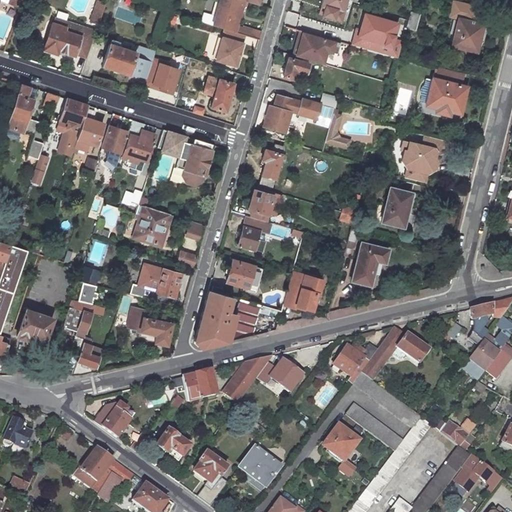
[(97,26),(105,4),(96,0),(88,22),(97,26)]
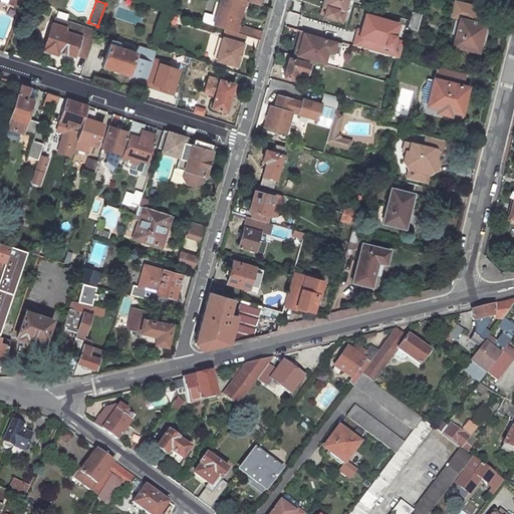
[(239,0),(218,0),(214,15),(203,12),(200,21),(211,25),(222,28),(224,23),(236,27),(242,5),(245,5),(246,2),(240,0),(239,0)]
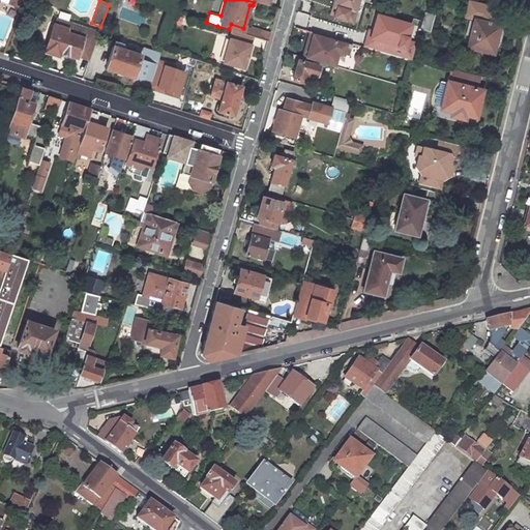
[(332,17),(352,22),(357,2),(351,0),(333,0),(332,6),(334,8),(332,17)]
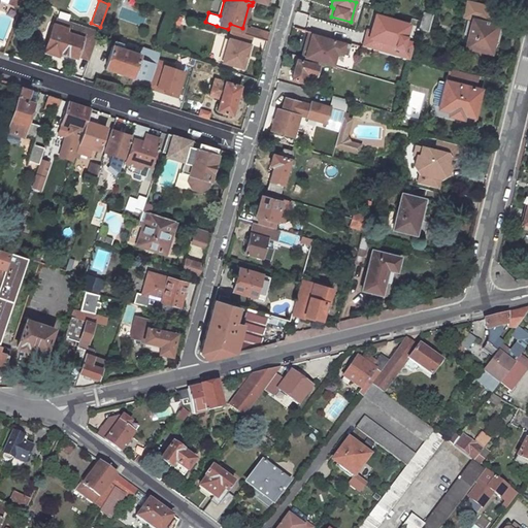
[(411,23),(374,12),(370,29),(367,38),(404,48),(406,39),(411,23)]
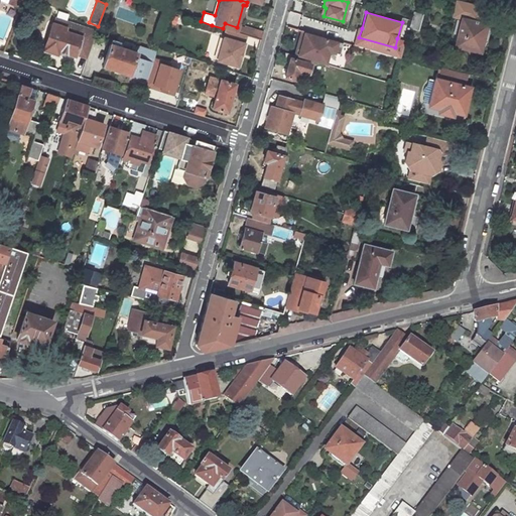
[(417,29),(421,14),(412,12),(411,15),(410,20),(408,26),(417,29)]
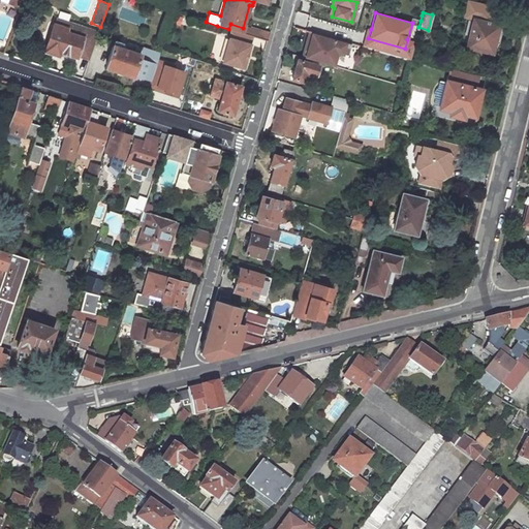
[(497,24),(473,18),(466,44),(490,51),(497,24)]
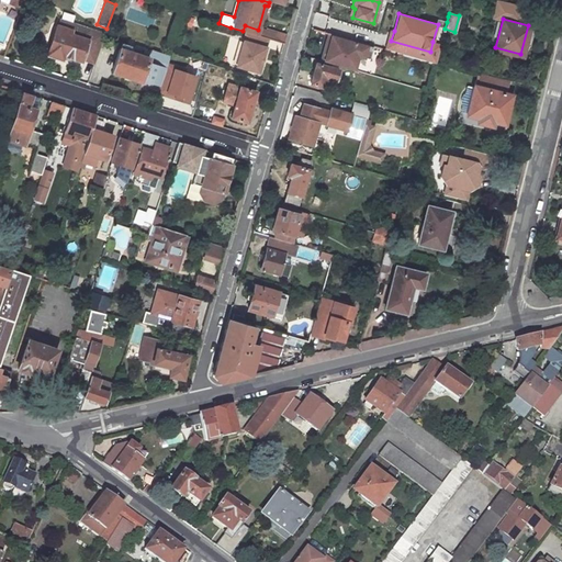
[(80,57),(92,63),(101,36),(56,20),(44,52),(58,56),(59,53),(79,60),(80,57)]
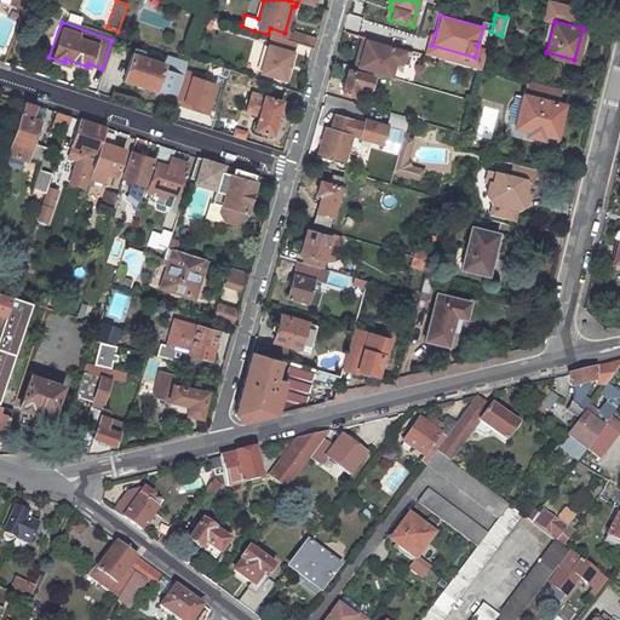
[(285,33),(270,28),(268,34),(269,35),(282,39),(285,33)]
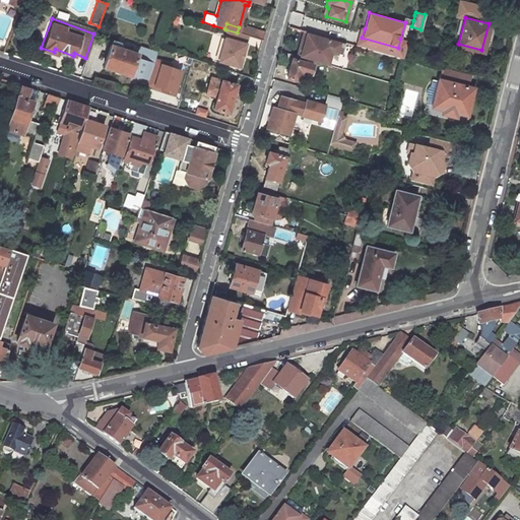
[(256,30),(246,27),(244,35),(246,36),(254,38),(256,30)]
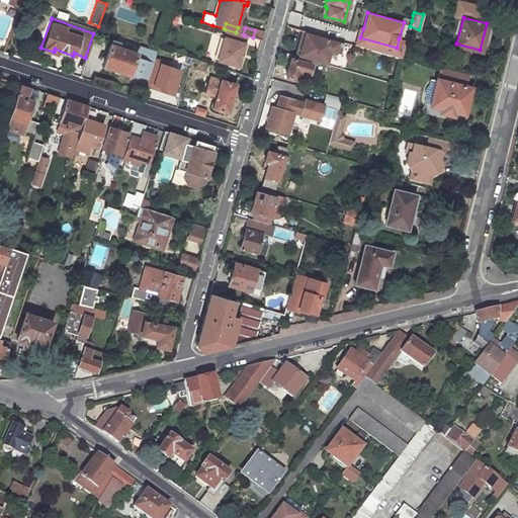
[(408,40),(399,38),(397,48),(360,37),(363,28),(359,27),(354,46),(403,59),(408,40)]
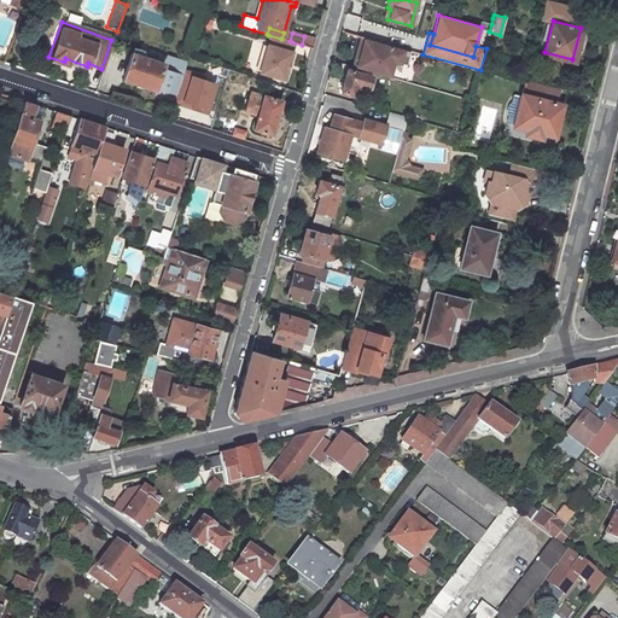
[(268,35),(266,45),(290,52),(292,42),(290,41),(281,39),(268,35)]
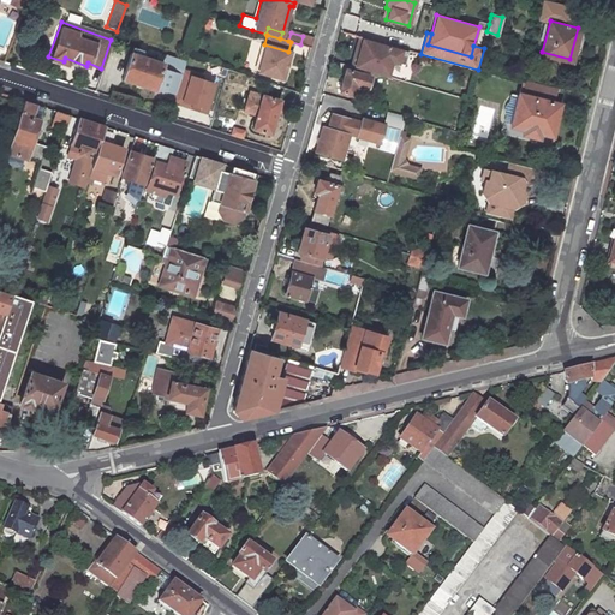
[(384,43),(380,42),(378,42),(370,40),(362,37),(358,36),(354,46),(358,47),(356,58),(352,57),(348,66),(366,71),(384,76),(389,60),(402,64),(406,51),(389,45),(384,43)]
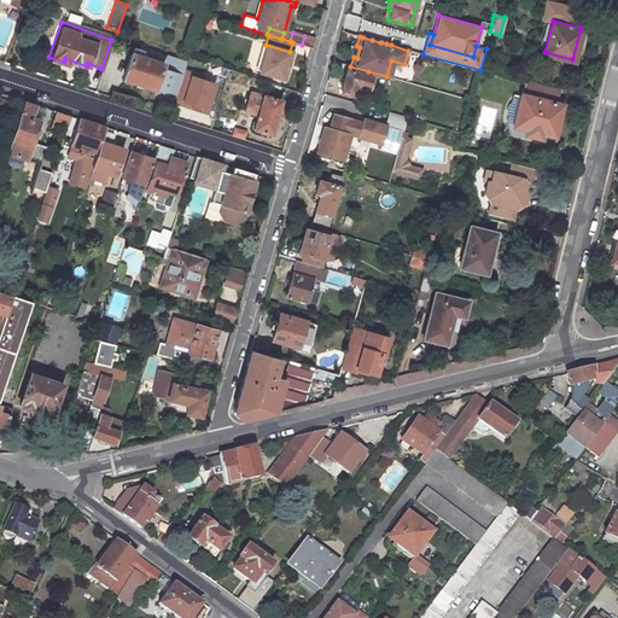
[(283,80),(290,52),(266,45),(258,73),(283,80)]
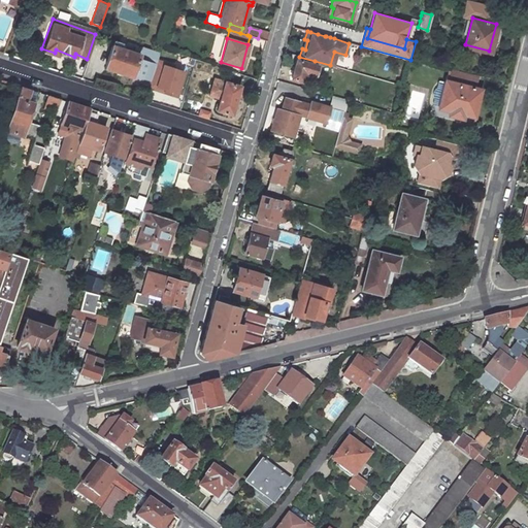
[(134,75),(141,54),(112,43),(104,68),(133,78),(134,75)]
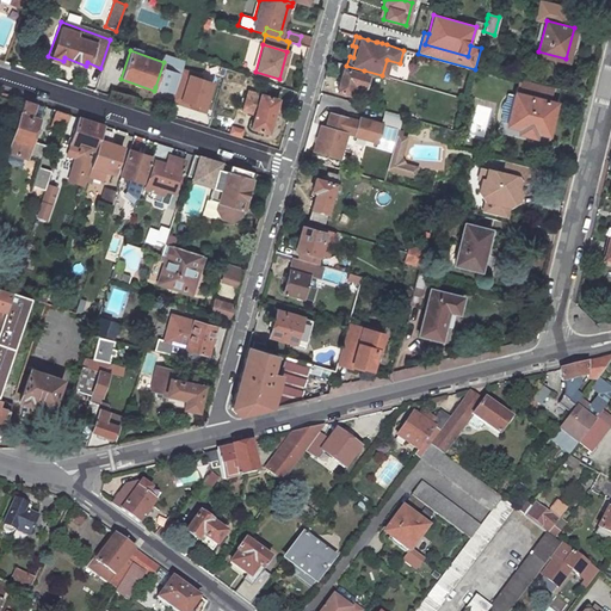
[(164,62),(155,87),(174,93),(184,69),(186,61),(166,54),(164,62)]
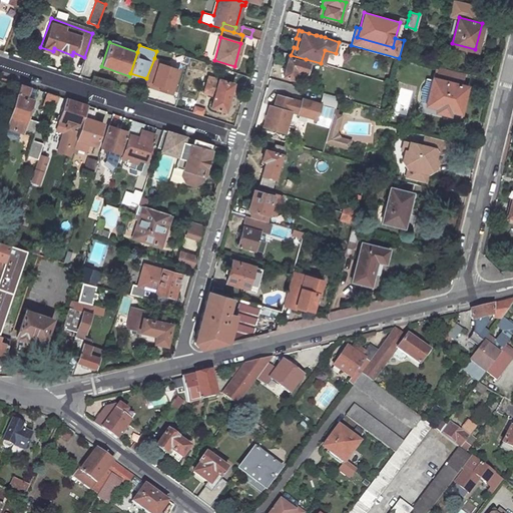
[(309,63),(289,57),(283,75),(294,78),(295,73),(301,74),(302,71),(307,73),(309,63)]
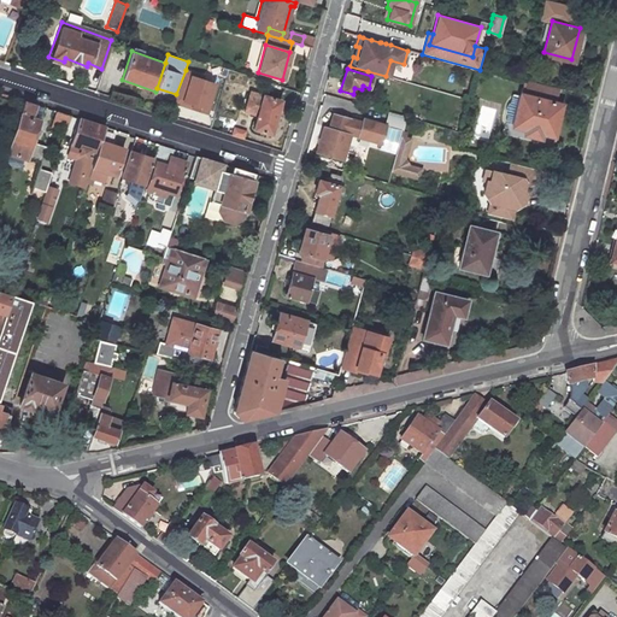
[(195,74),(186,70),(176,94),(174,105),(206,116),(216,86),(194,77),(195,74)]
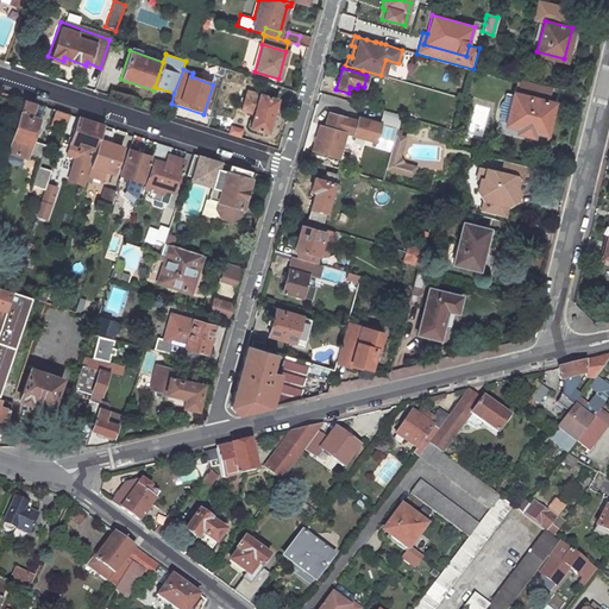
[(544,85),(528,80),(525,95),(513,92),(504,123),(516,125),(515,130),(526,132),(526,129),(531,130),(542,132),(551,101),(540,99),(544,85)]
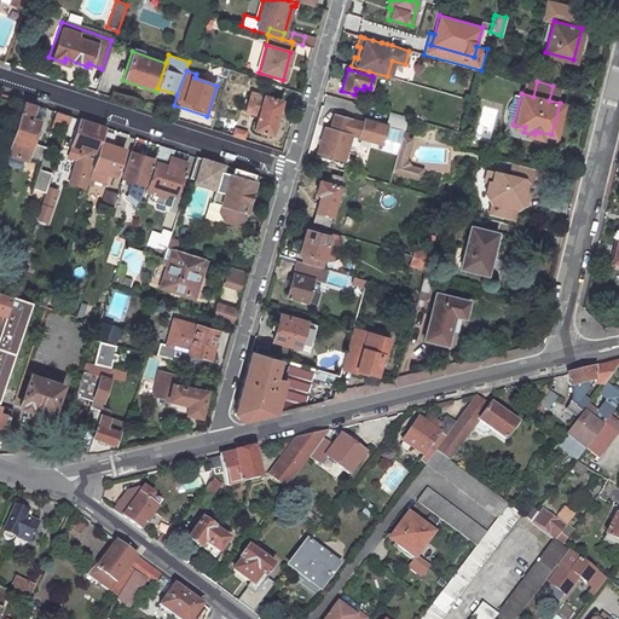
[(262,99),(249,94),(244,109),(258,113),(254,127),(271,132),(279,100),(264,96),(262,99)]
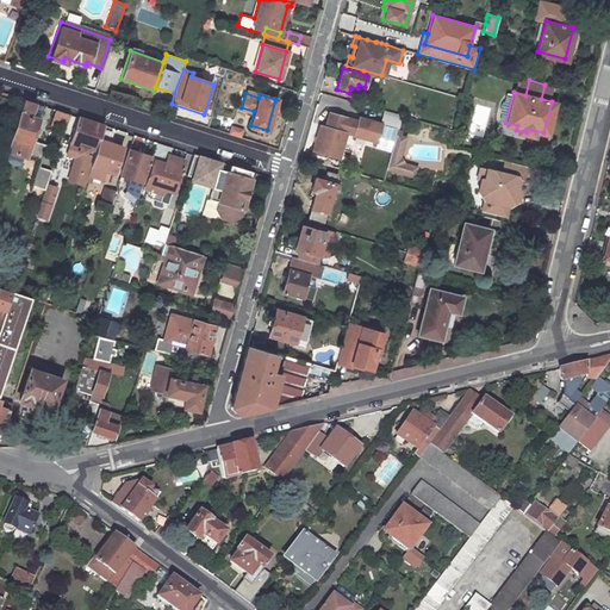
[(23,99),(10,138),(10,139),(6,149),(10,150),(6,159),(8,162),(14,166),(19,163),(23,155),(24,156),(25,154),(39,159),(44,145),(30,139),(37,119),(30,117),(35,103),(23,99)]
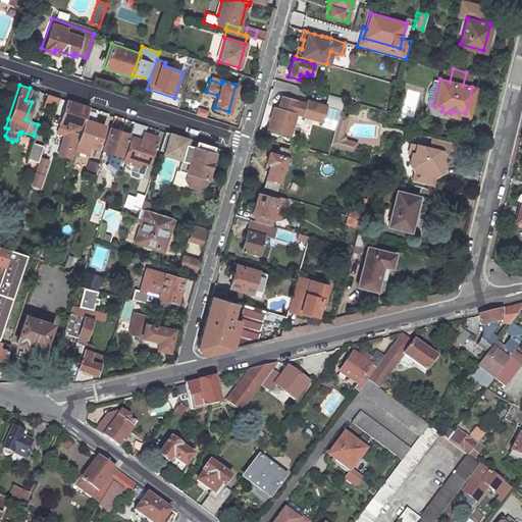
[(30,88),(25,100),(32,102),(36,91),(30,88)]
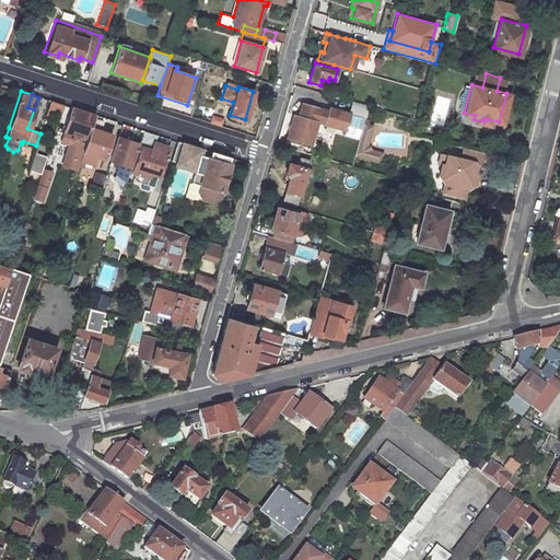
[(59,114),(62,105),(50,101),(47,111),(50,111),(48,117),(58,119),(59,114)]
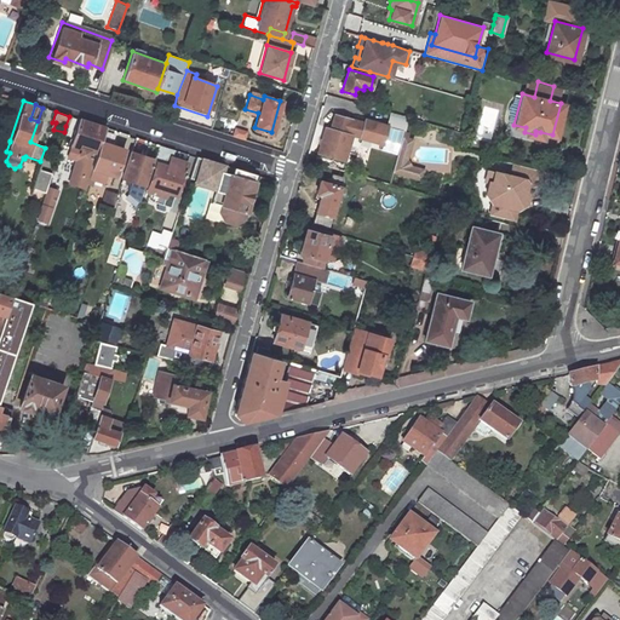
[(356,121),(334,115),(331,128),(352,135),(361,137),(374,141),(379,125),(365,120),(363,124),(356,121)]
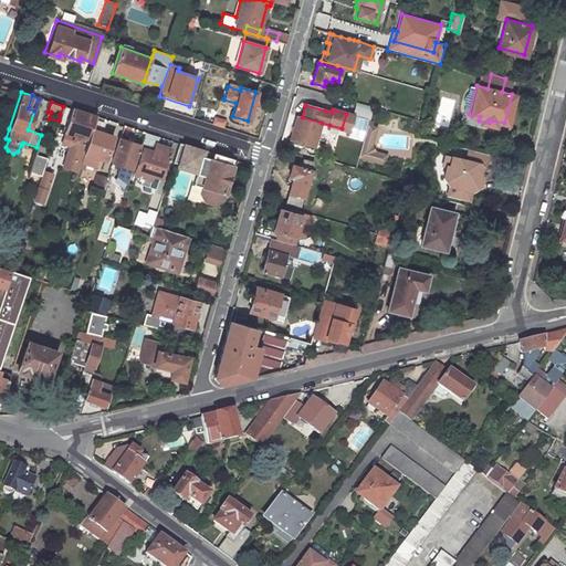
[(73,109),(65,133),(87,139),(94,121),(96,116),(73,109)]
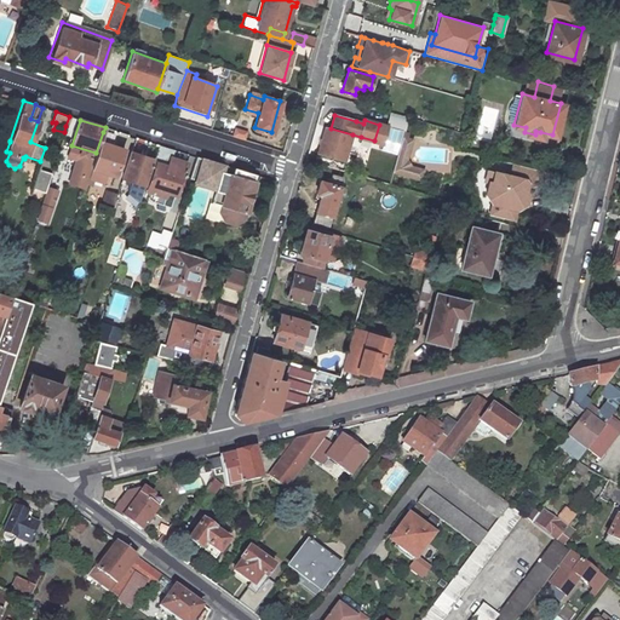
[(386,126),(379,125),(374,141),(383,143),(386,126)]
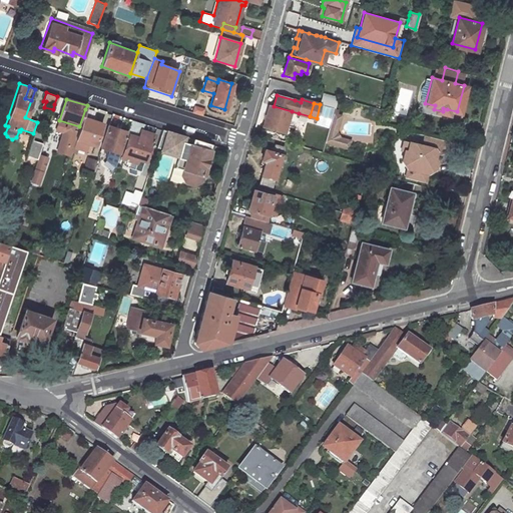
[(190,111),(201,114),(203,108),(192,104),(190,111)]
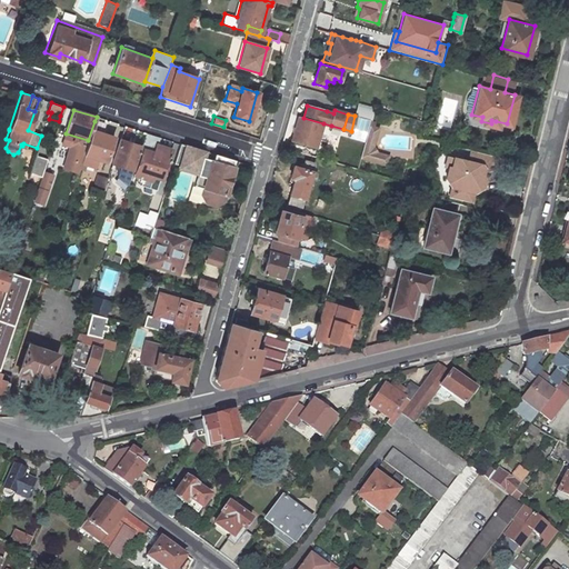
[(299,117),(292,140),(317,147),(322,123),(343,130),(343,129),(331,126),(323,123),(303,118),(299,117)]
